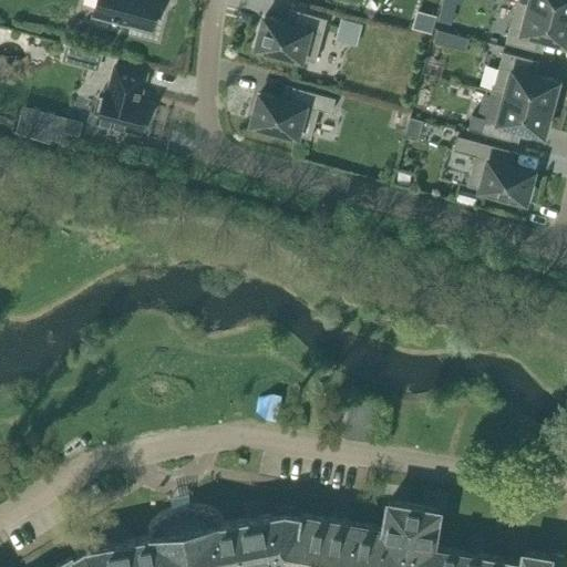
[(98,0),(95,10),(114,14),(114,17),(119,18),(120,16),(133,20),(132,23),(152,29),(160,0),(98,0)]
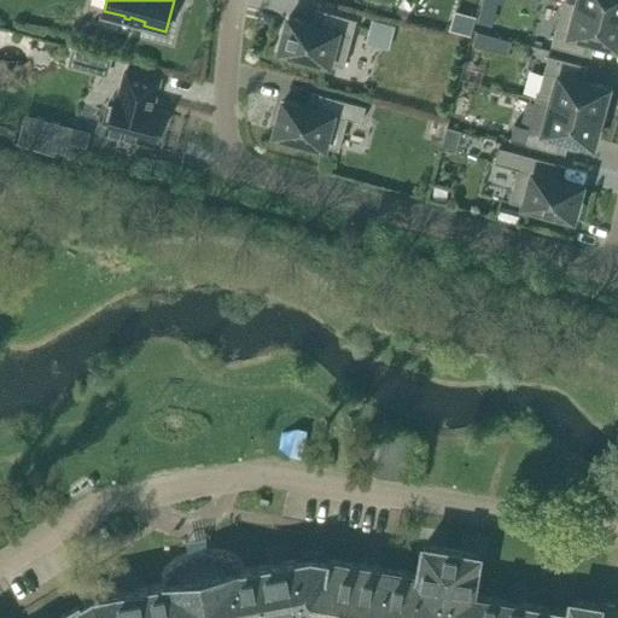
[(493,25),(499,3),(491,0),(483,0),(477,21),(493,25)]
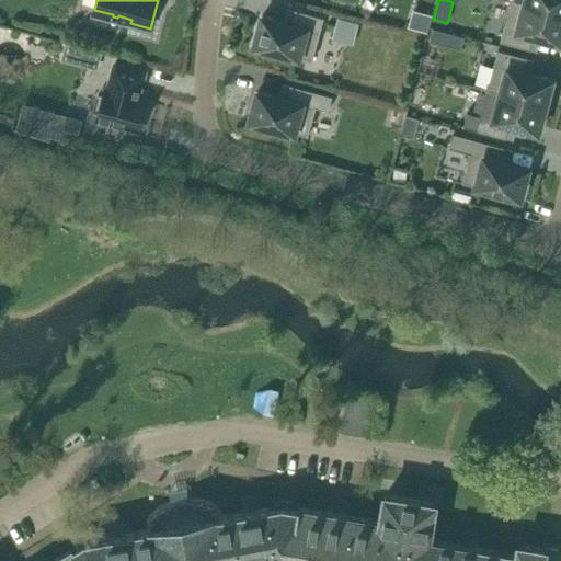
[(560,0),(512,0),(512,1),(560,13),(560,0)]
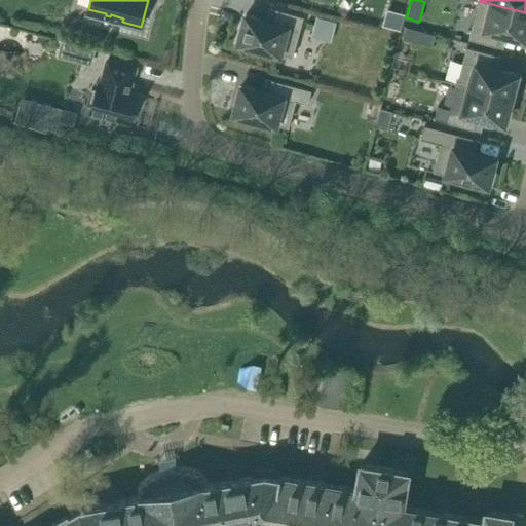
[(525,12),(480,1),(470,38),(497,45),(500,33),(525,39),(525,12)]
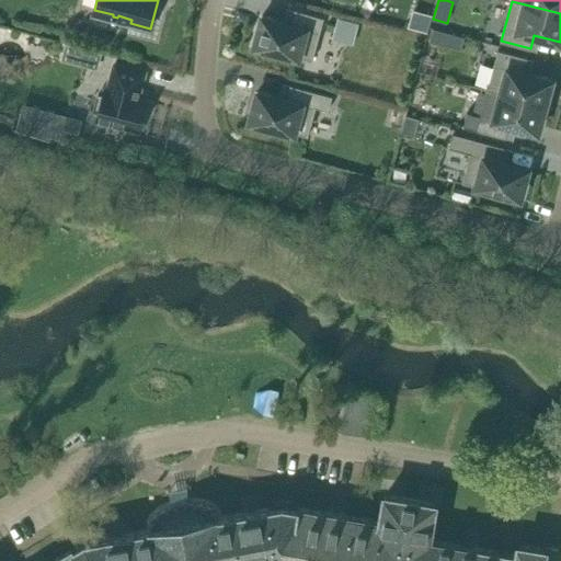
[(263,15),(254,45),(313,60),(324,18),(296,9),(292,23),(263,15)]
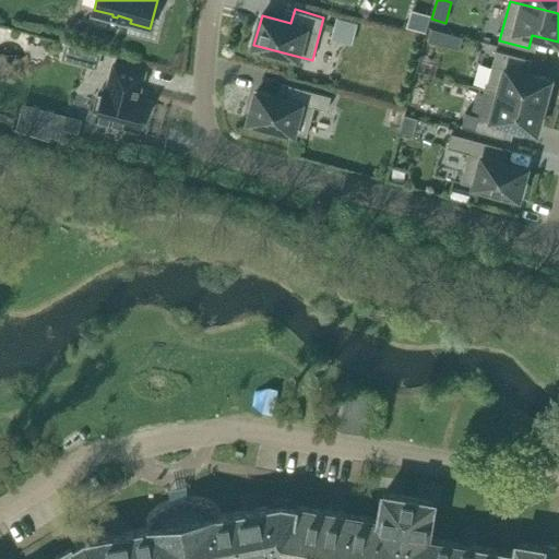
[(337,18),(334,30),(355,36),(358,23),(337,18)]
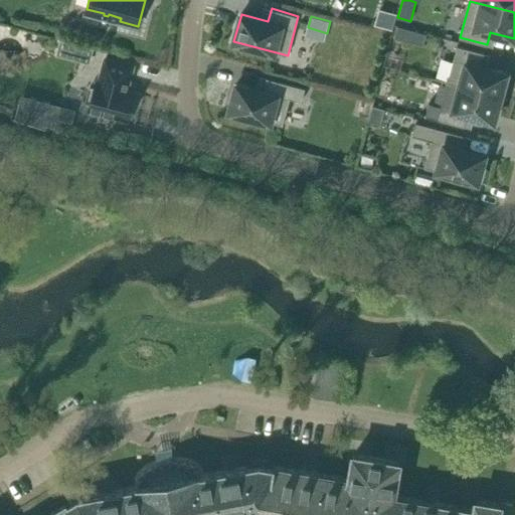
[(394,38),(404,40),(407,28),(398,26),(394,38)]
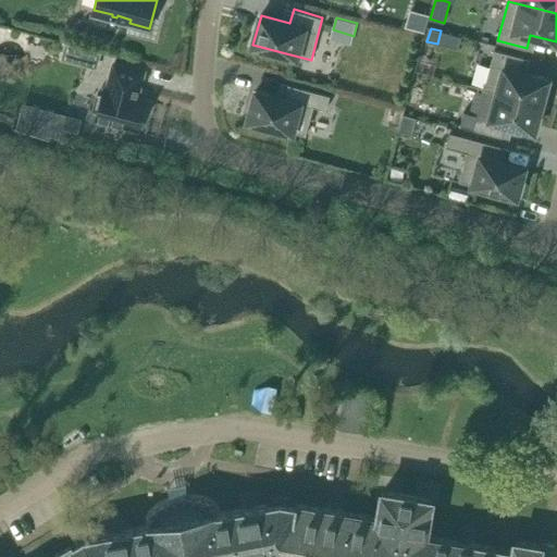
[(495,49),(490,71),(484,89),(542,104),(549,78),(521,71),(520,71),(524,57),(495,49)]
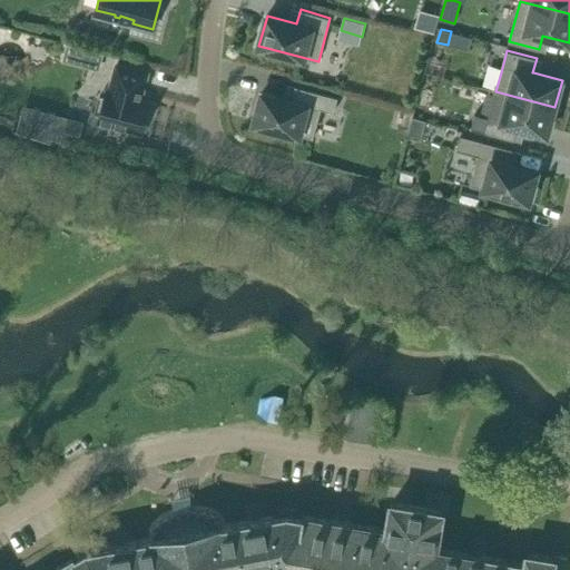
[(117,66),(115,72),(110,91),(107,90),(105,98),(102,97),(98,114),(100,115),(99,121),(141,133),(143,134),(150,101),(141,99),(148,74),(145,72),(141,71),(117,66)]
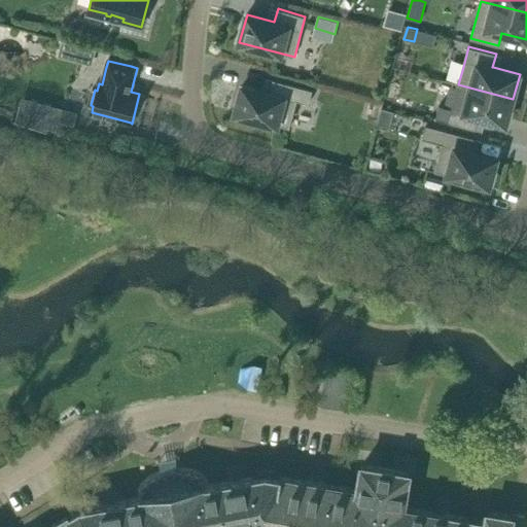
[(243,85),(235,113),(290,128),(297,100),(309,103),(313,90),(274,79),(270,93),(243,85)]
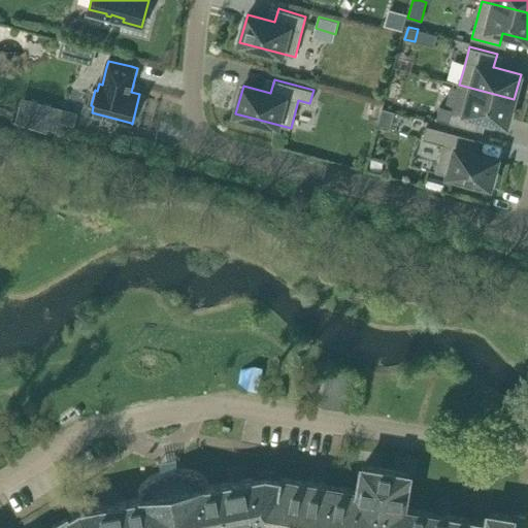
[(514,99),(459,85),(471,89),(465,111),(440,105),(437,119),(476,130),(481,117),(507,124),(514,99)]
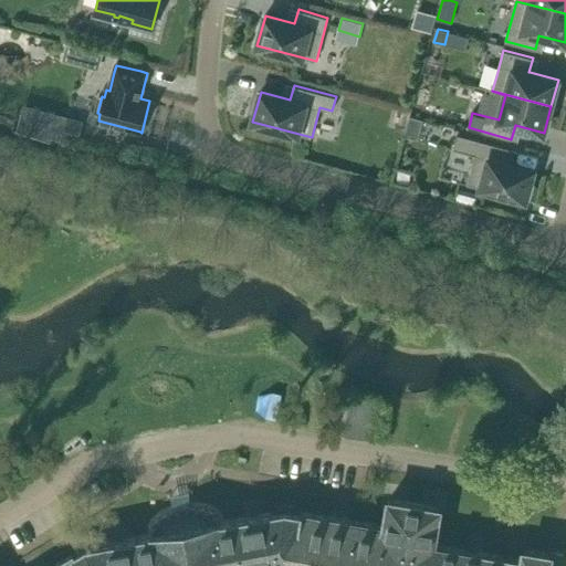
[(61,136),(63,130),(81,135),(85,119),(59,112),(59,114),(53,134),(61,136)]
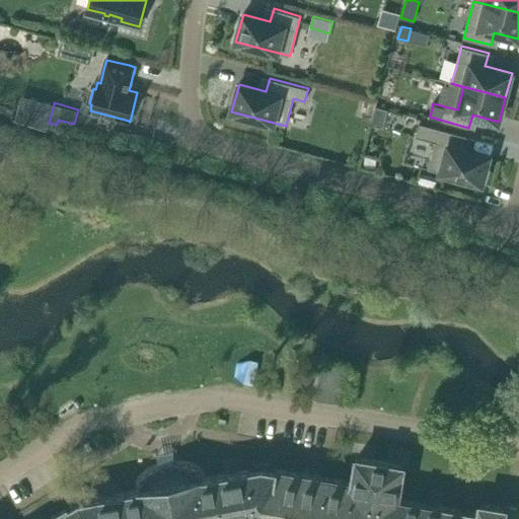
[(388,109),(376,106),(371,125),(383,128),(388,109)]
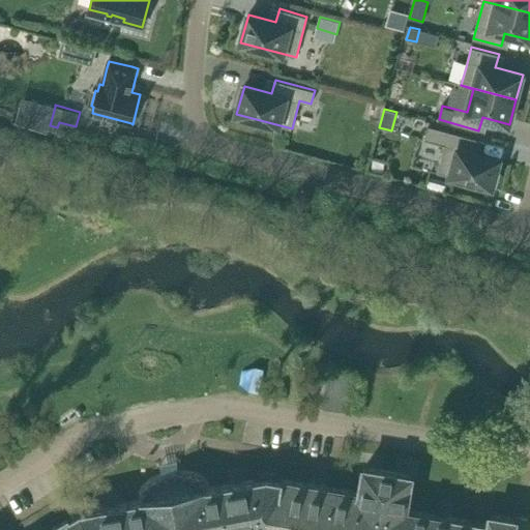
[(493,187),(500,158),(472,151),(476,138),(429,125),(425,139),(445,144),(437,172),(493,187)]
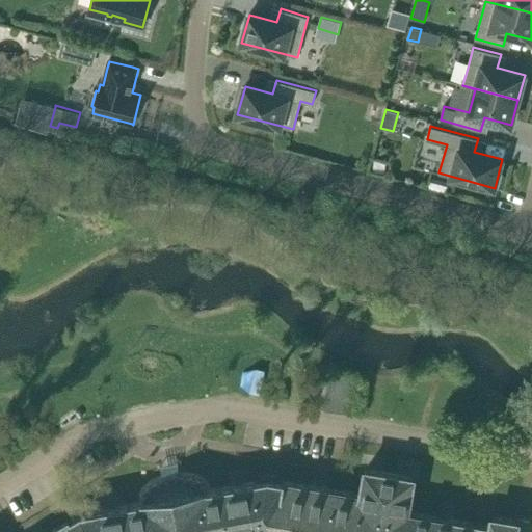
[(428,186),(447,191),(449,181),(431,176),(428,186)]
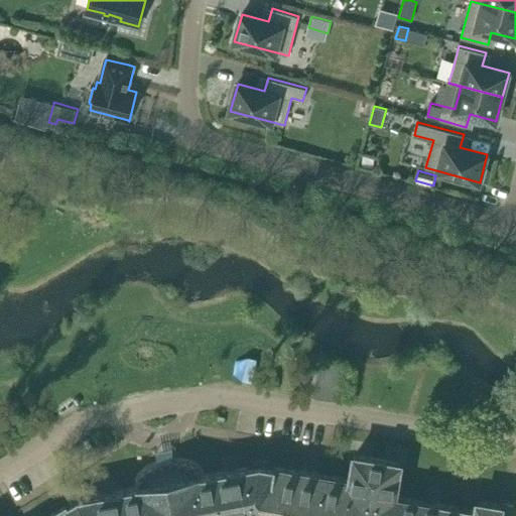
[(313,397),(338,400),(343,364),(318,361),(313,397)]
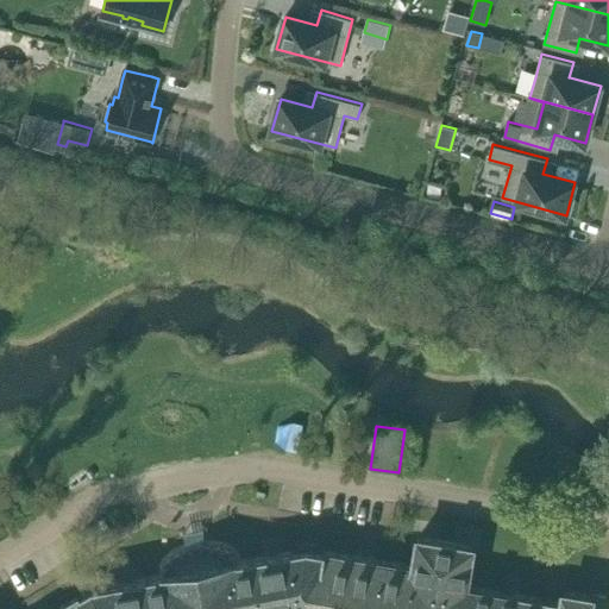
[(290,608),(314,604),(312,608),(590,608),(592,596),(564,591),(563,602),(466,586),(470,567),(473,546),(419,537),(414,566),(378,560),(322,551),(322,552),(318,550),(318,546),(314,546),(314,550),(302,550),(302,546),(299,546),(299,551),(293,552),(293,551),(237,562),(233,556),(231,551),(230,550),(227,548),(224,547),(219,546),(214,546),(209,546),(206,546),(198,547),(188,550),(186,550),(182,552),(177,554),(173,557),(171,559),(169,562),(168,564),(167,566),(165,575),(151,577),(110,585),(110,586),(104,586),(102,583),(99,584),(100,586),(89,591),(88,588),(85,589),(86,592),(82,596),(81,596),(58,608),(290,608)]
